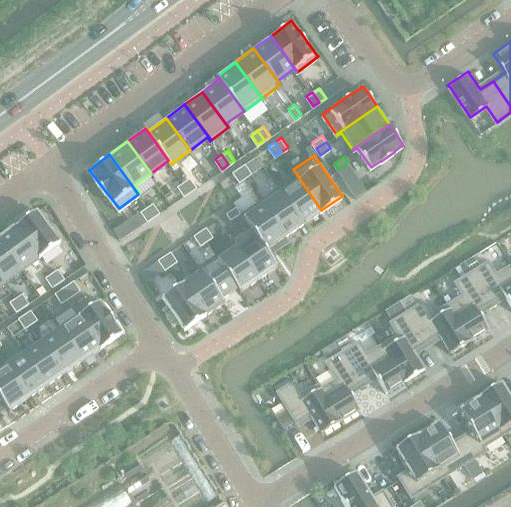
[(245,162),(239,166),(246,176),(252,172),(245,162)]
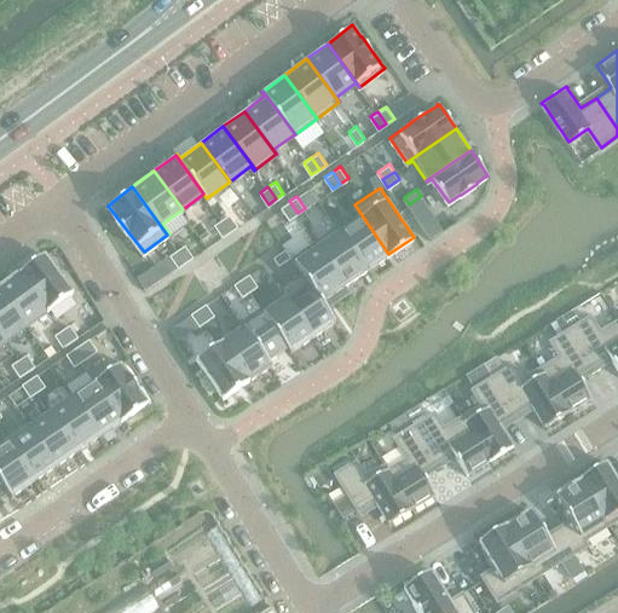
[(289,218),(298,213),(289,201),(282,206),(289,218)]
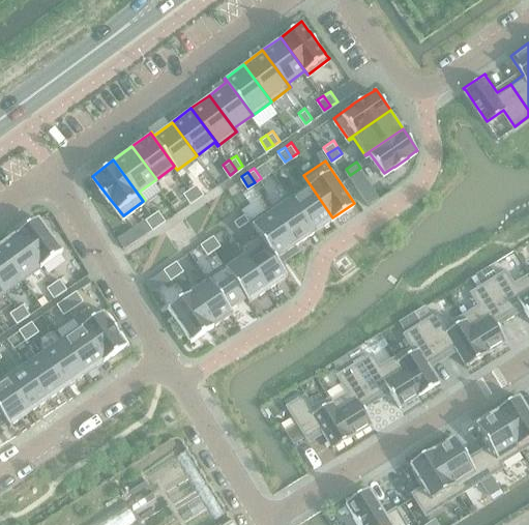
[(289,192),(288,193),(315,230),(332,217),(303,175),(303,176),(309,184),(292,196),(289,192)]
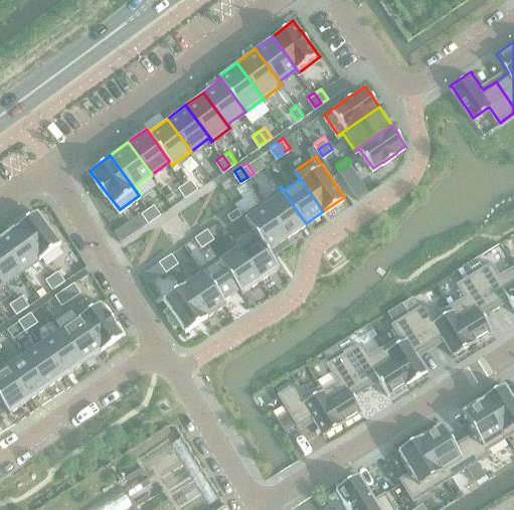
[(191,177),(185,181),(192,191),(198,187),(191,177)]
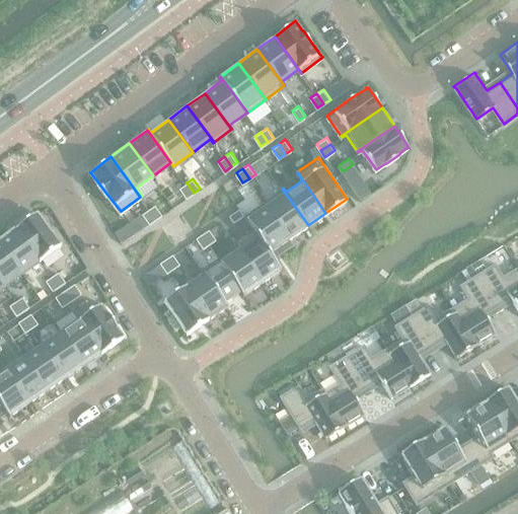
[(187,198),(194,193),(187,182),(179,188),(187,198)]
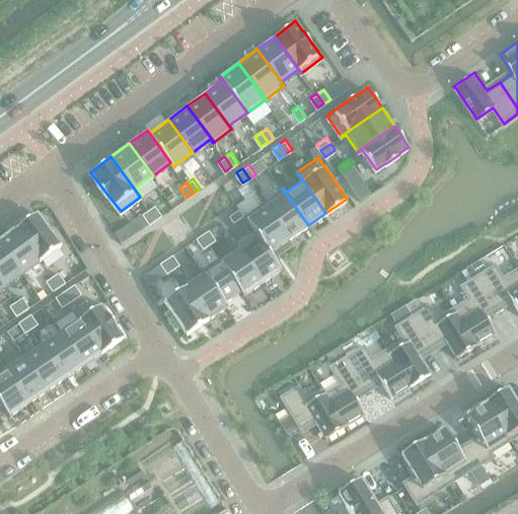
[(265,201),(290,237),(308,225),(282,189),(265,201)]
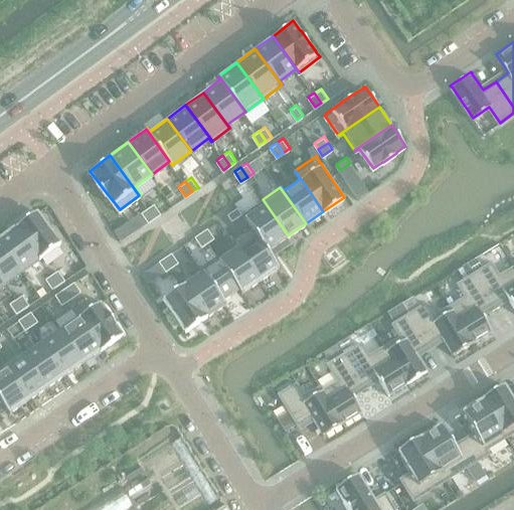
[(243,212),(269,248),(288,235),(263,199),(243,212)]
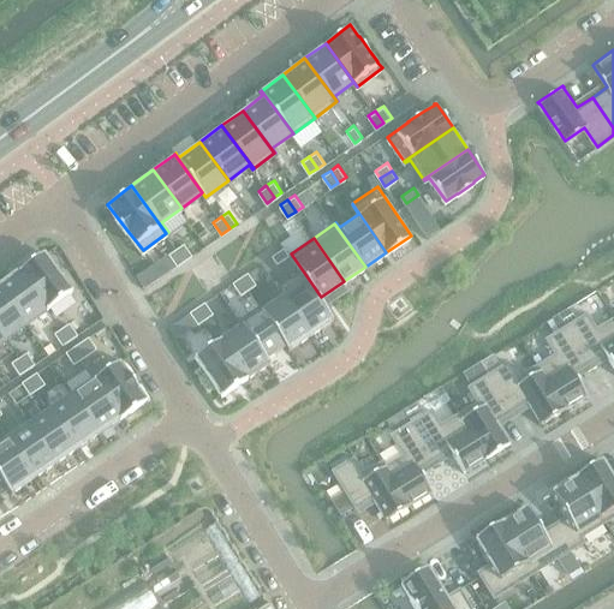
[(184,242),(177,246),(185,258),(192,254),(184,242)]
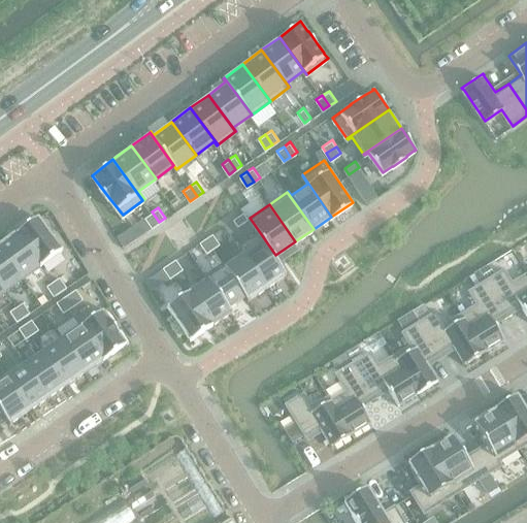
[(233,218),(238,225),(249,218),(243,210),(233,218)]
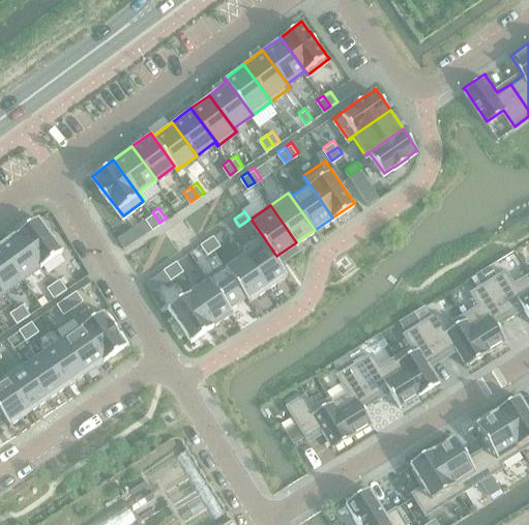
[(152,228),(159,223),(152,212),(146,217),(152,228)]
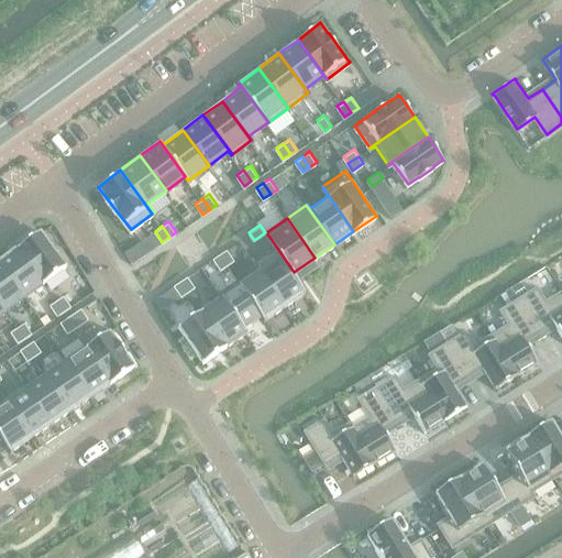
[(41,229),(18,245),(43,282),(66,264),(41,229)]
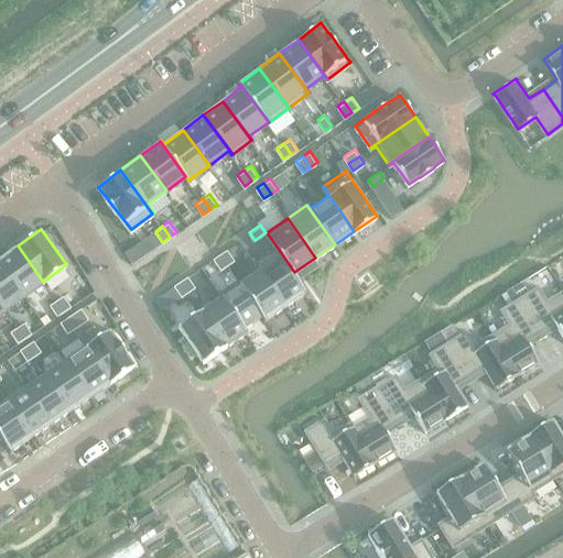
[(274,247),(255,260),(285,305),(306,291),(293,273),(294,272),(267,232),(266,232),(274,247)]
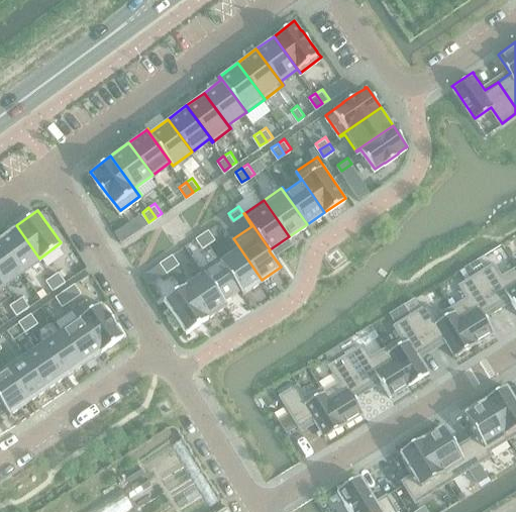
[(16,225),(0,236),(0,240),(22,271),(39,259),(16,225)]
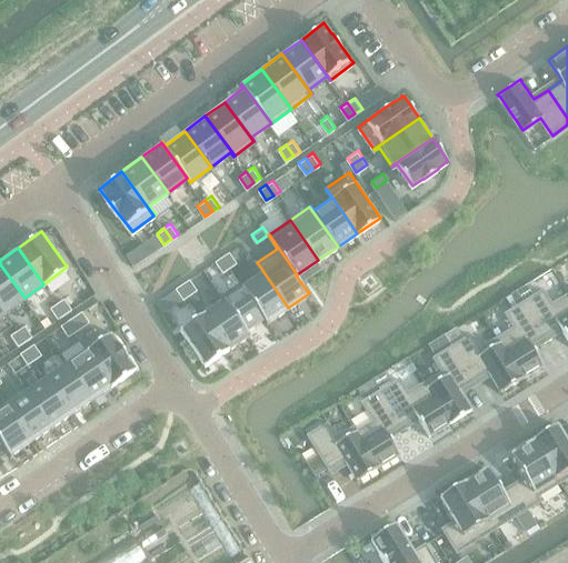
[(229,250),(222,254),(230,265),(237,261),(229,250)]
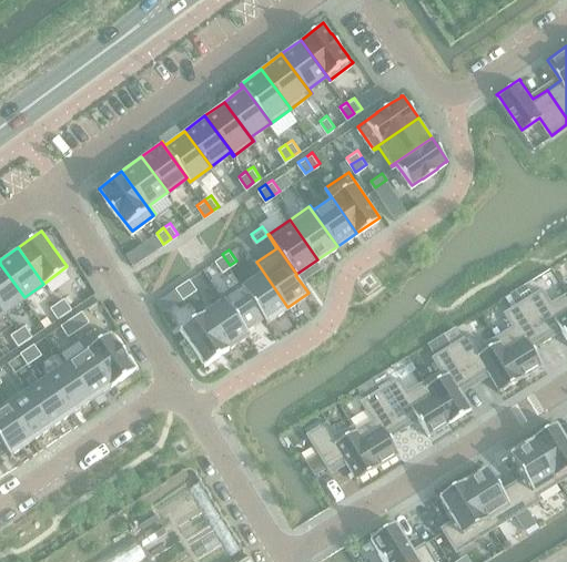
[(222,269),(230,265),(222,254),(215,259),(222,269)]
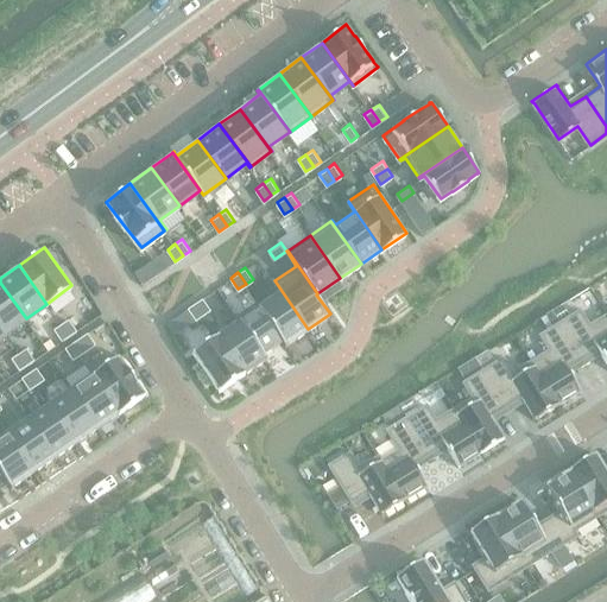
[(258,299),(257,299),(286,343),(308,329),(274,280),(273,282),(280,291),(261,304),(258,299)]
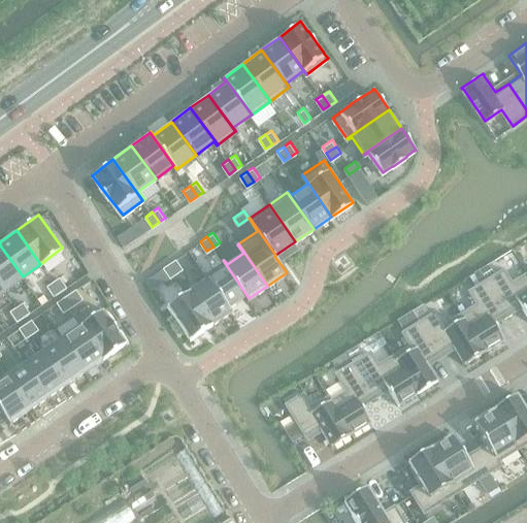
[(0,246),(0,284),(4,290),(23,276),(0,246)]
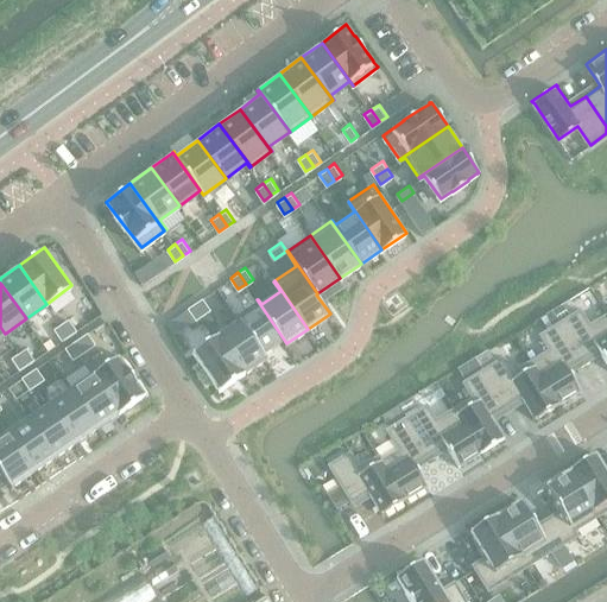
[(203,297),(195,302),(203,312),(210,308),(203,297)]
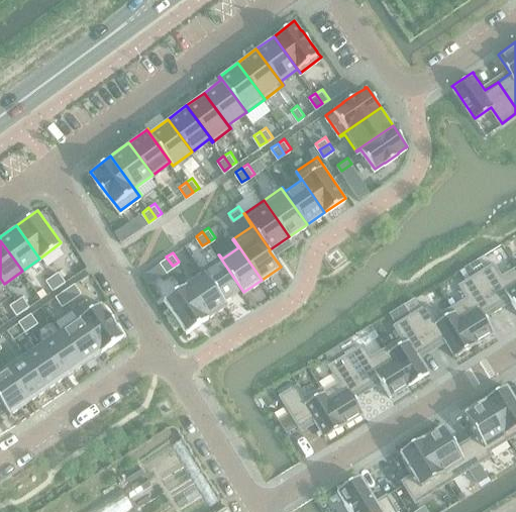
[(218,254),(201,267),(226,304),(227,303),(224,299),(239,289),(242,293),(243,292),(218,254)]
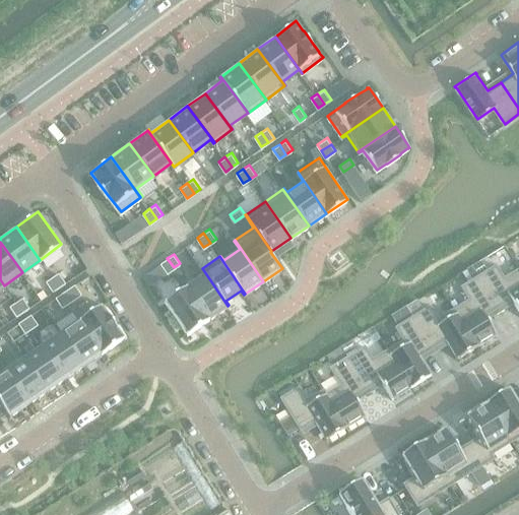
[(168,272),(174,267),(167,258),(160,262),(168,272)]
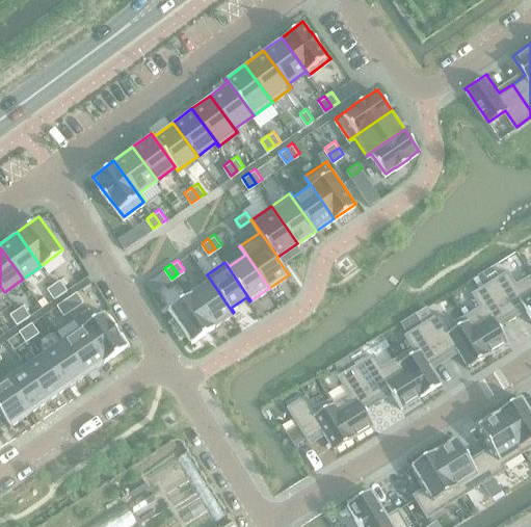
[(485,269),(489,278),(498,272),(493,264),(485,269)]
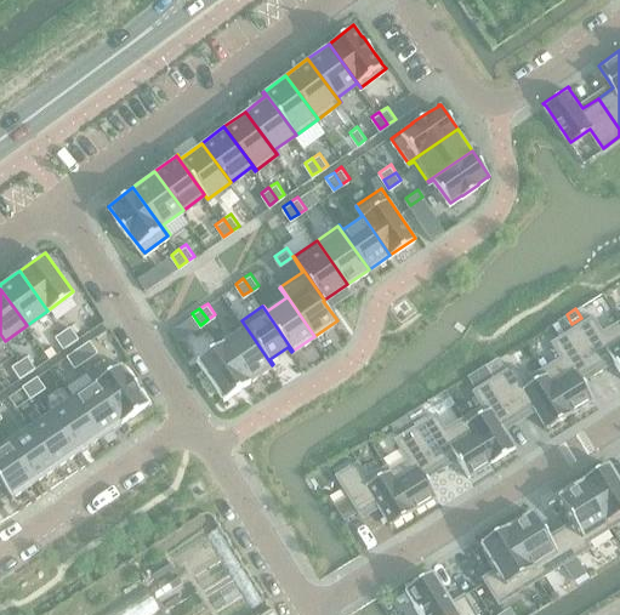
[(593,314),(573,326),(596,364),(612,354),(615,359),(619,366),(619,319),(602,329),(593,314)]
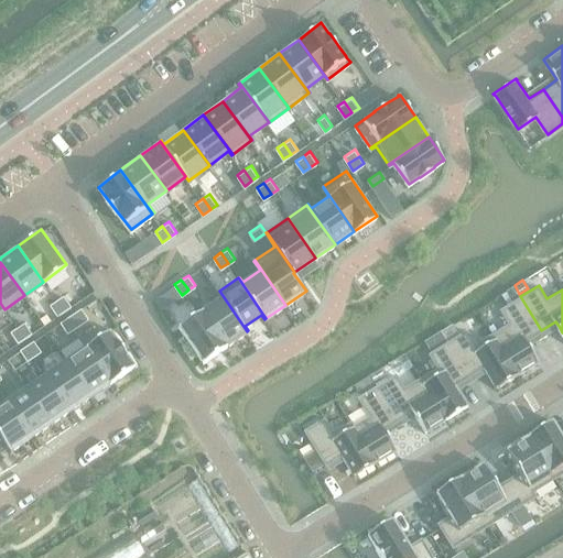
[(222,296),(202,309),(226,346),(247,331),(219,291),(218,292),(222,296)]
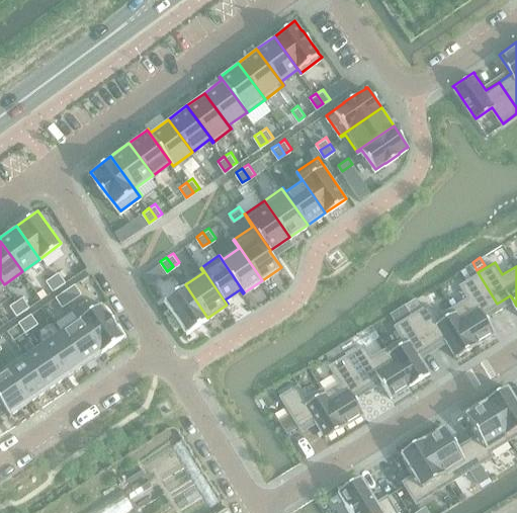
[(59,270),(53,274),(59,284),(66,280),(59,270)]
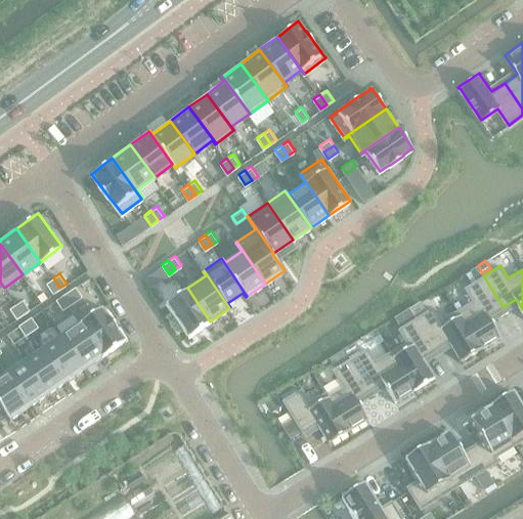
[(474,299),(458,309),(481,347),(499,335),(499,336),(502,335),(491,319),(489,315),(503,307),(483,275),(466,286),(474,299)]
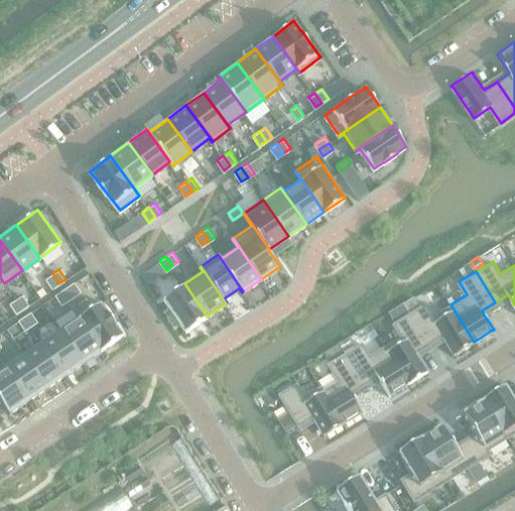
[(52,287),(58,283),(52,273),(45,278),(52,287)]
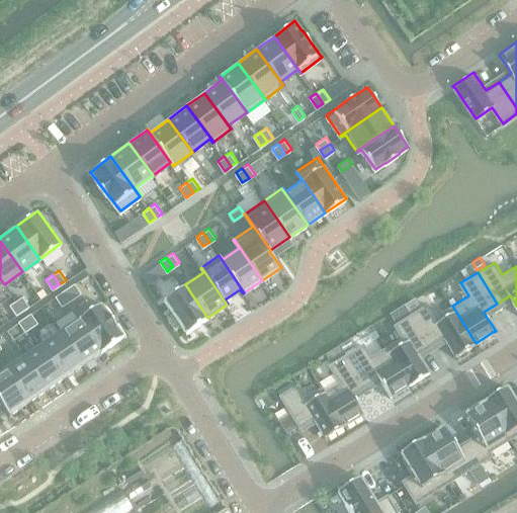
[(75,282),(62,290),(69,301),(81,291),(75,282)]
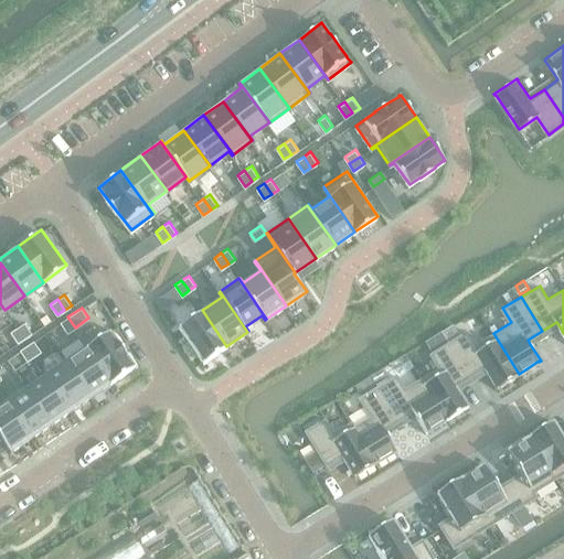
[(204,362),(226,346),(202,310),(179,325),(204,362)]
